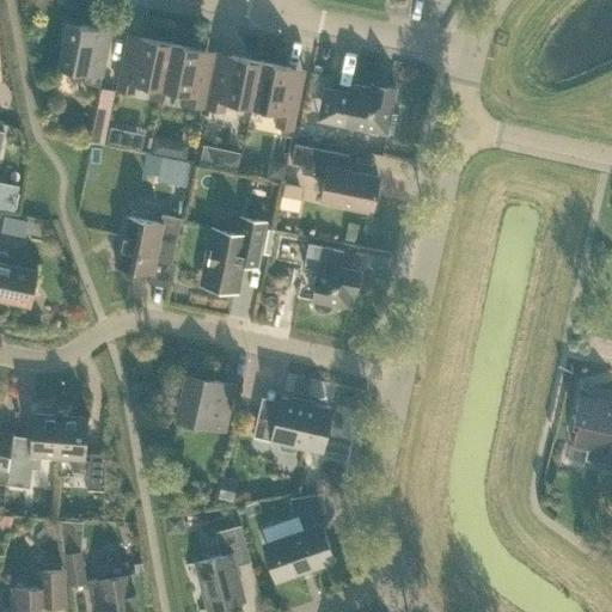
[(83,83),(99,85),(110,31),(79,25),(80,20),(63,17),(60,34),(65,35),(57,66),(85,72),(83,83)]
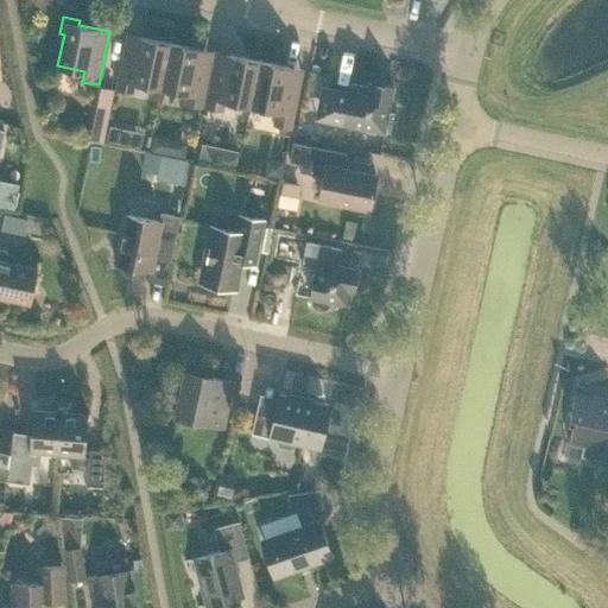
[(162,87),(170,43),(127,35),(116,89),(132,92),(134,82),(162,87)]
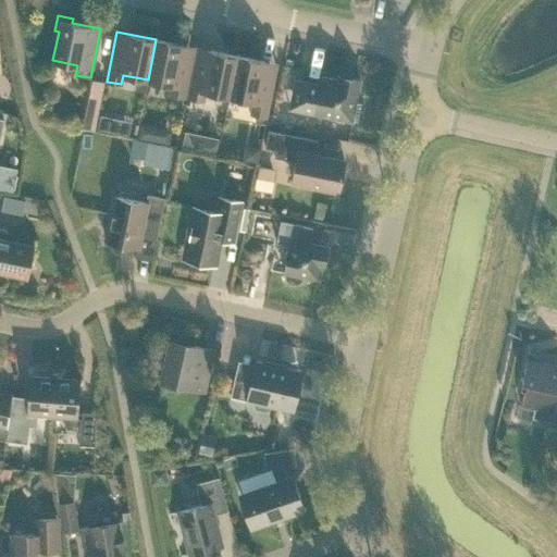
[(195,47),(156,39),(148,79),(172,84),(170,95),(184,97),(195,47)]
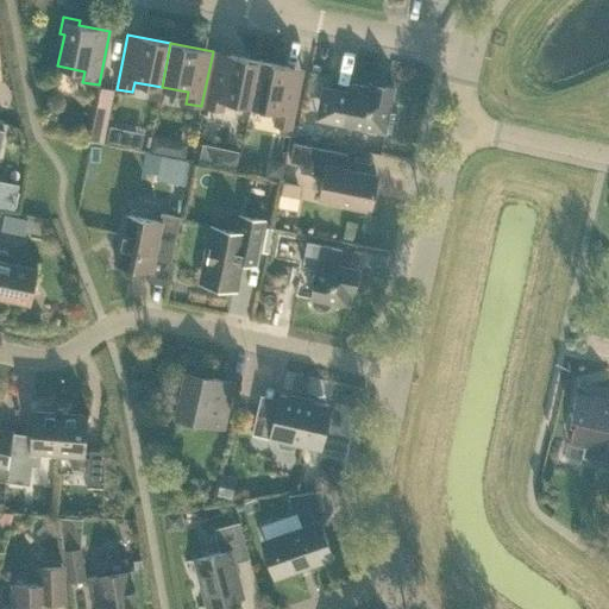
[(224,100),(251,105),(259,61),(217,52),(206,107),(223,111),(224,100)]
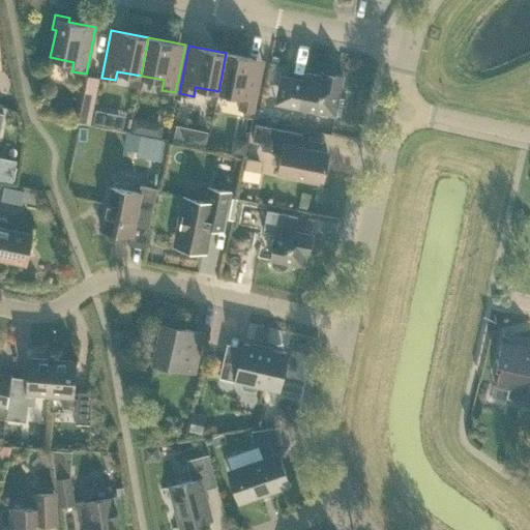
[(263,61),(226,53),(218,91),(241,96),(238,109),(253,111),(263,61)]
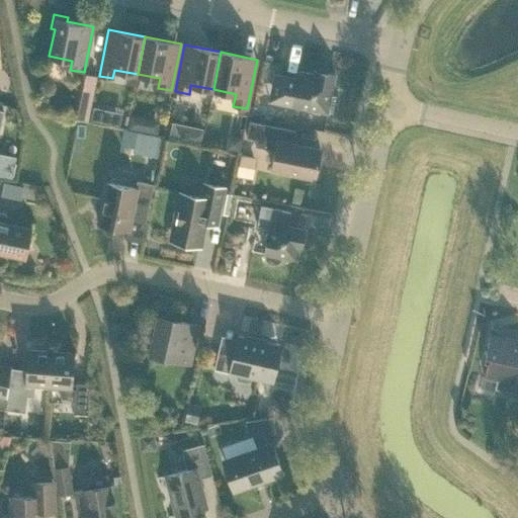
[(314,74),(299,71),(297,78),(273,74),(268,101),(333,114),(336,97),(331,95),(335,75),(314,71),(314,74)]
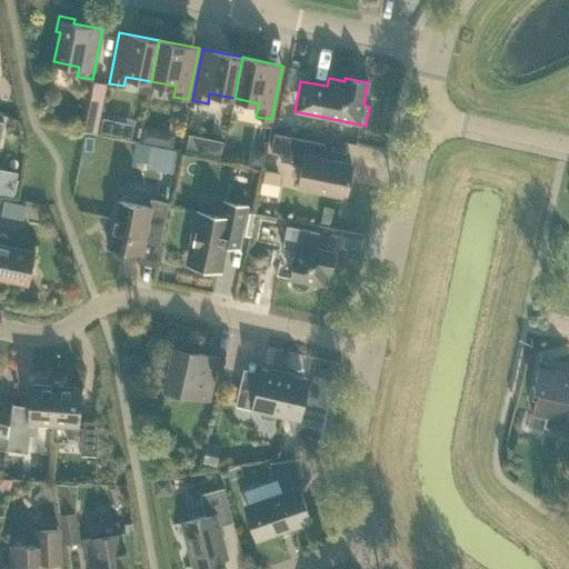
[(85,106),(101,109),(107,85),(90,80),(85,106)]
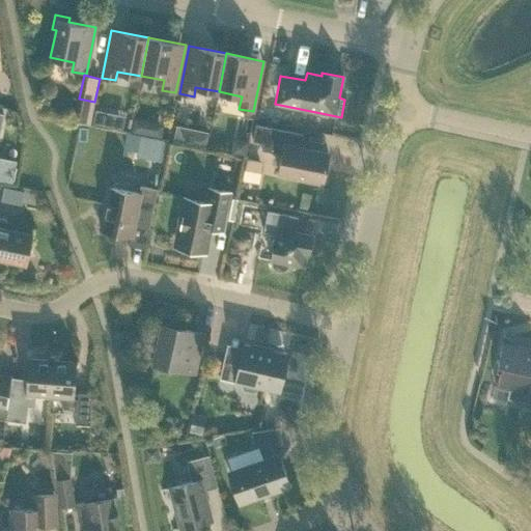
[(110,113),(95,110),(92,123),(107,128),(110,113)]
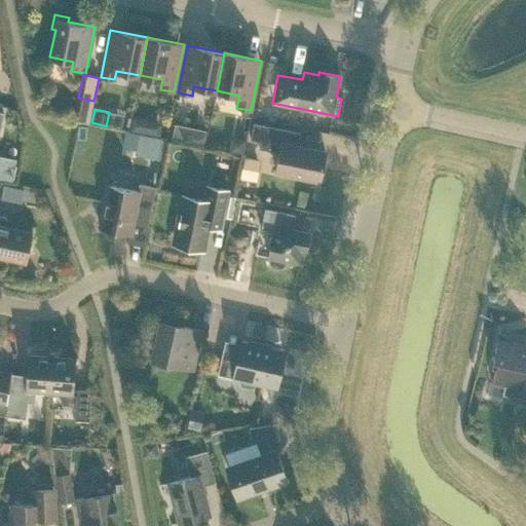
[(159,136),(162,123),(132,117),(129,130),(159,136)]
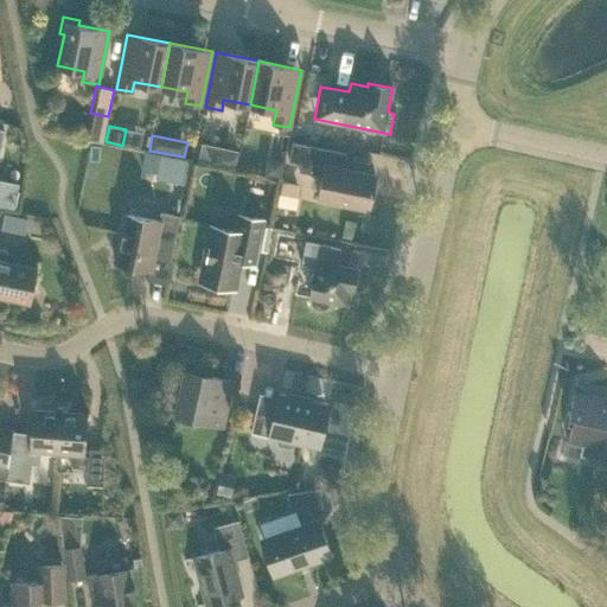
[(299,171),(323,176),(318,198),(369,209),(376,177),(343,170),(346,153),(292,142),(287,161),(300,164),(299,171)]
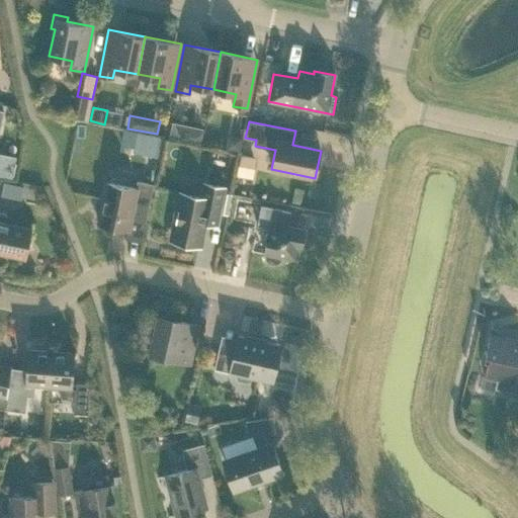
[(183,140),(186,124),(171,122),(168,138),(183,140)]
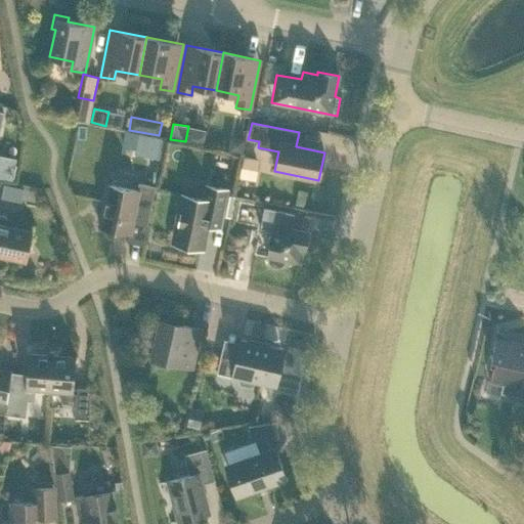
[(241,154),(244,139),(228,136),(226,150),(241,154)]
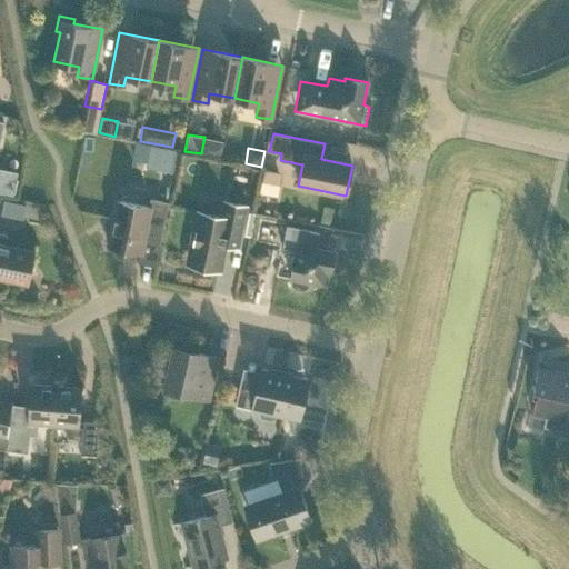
[(160,149),(157,163),(175,167),(178,152),(160,149)]
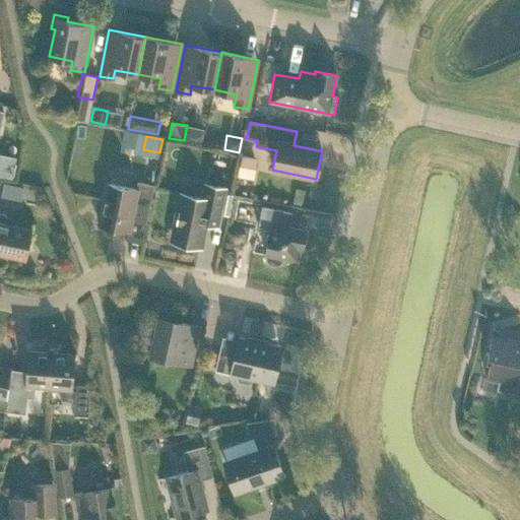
[(16,157),(0,154),(0,177),(11,180),(16,157)]
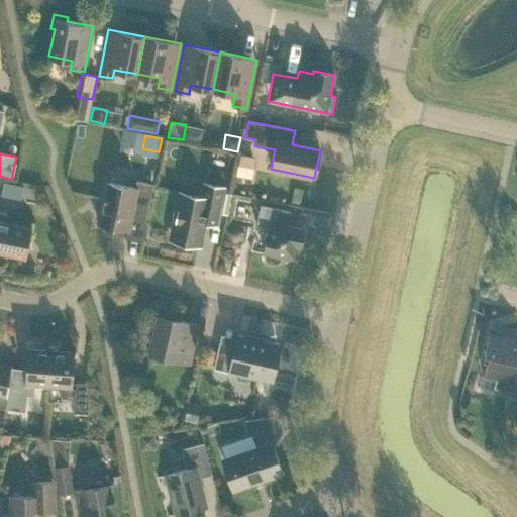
[(235,176),(251,179),(256,158),(239,154),(235,176)]
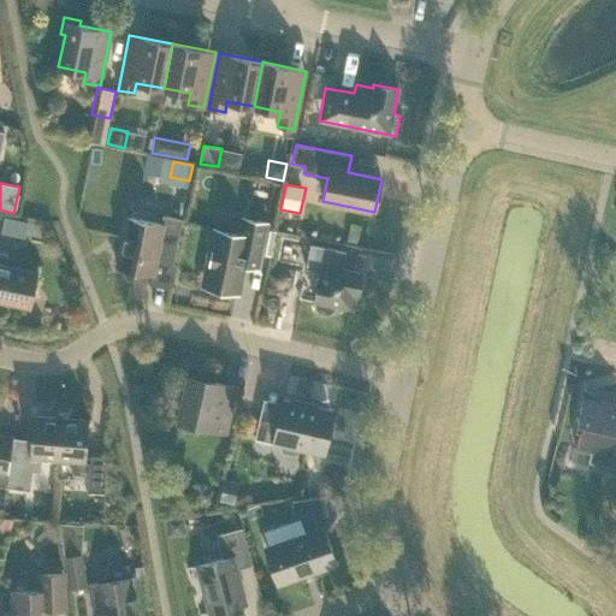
[(129,208),(117,267),(152,274),(154,261),(173,265),(183,219),(163,215),(161,224),(129,218),(130,208),(129,208)]
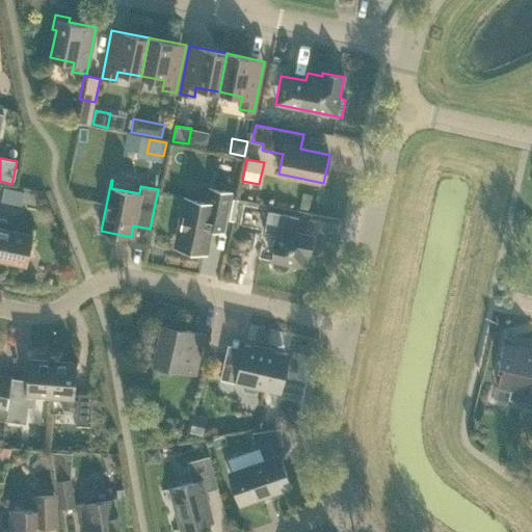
[(3,188),(1,201),(11,203),(14,190),(3,188)]
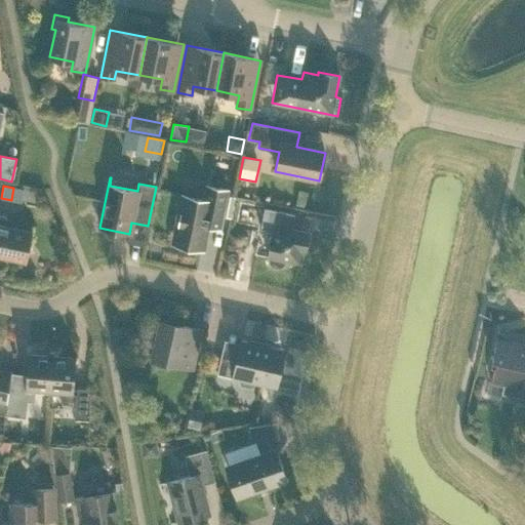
[(221,216),(228,190),(207,186),(204,200),(183,196),(174,238),(172,244),(202,251),(203,244),(209,214),(221,216)]
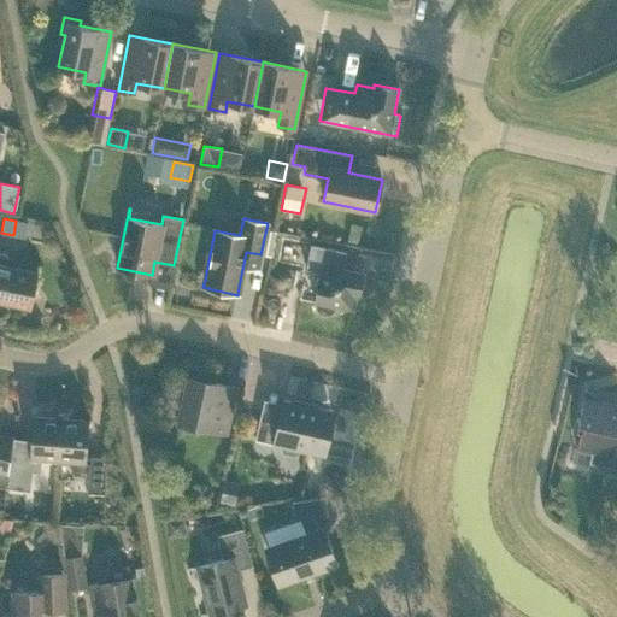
[(269,231),(264,256),(270,257),(275,233),(269,231)]
